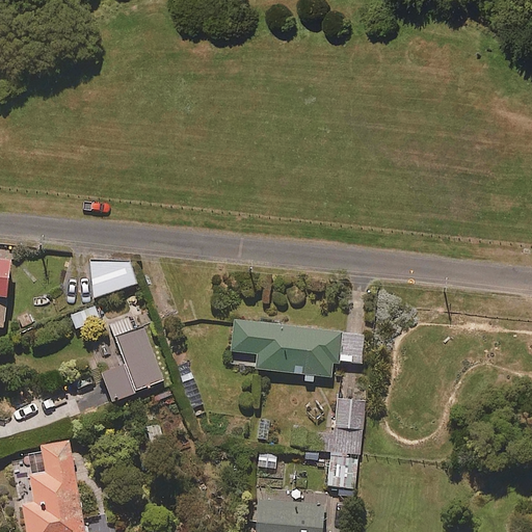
[(7,299),(10,264),(0,262),(0,326),(5,327),(7,299)]
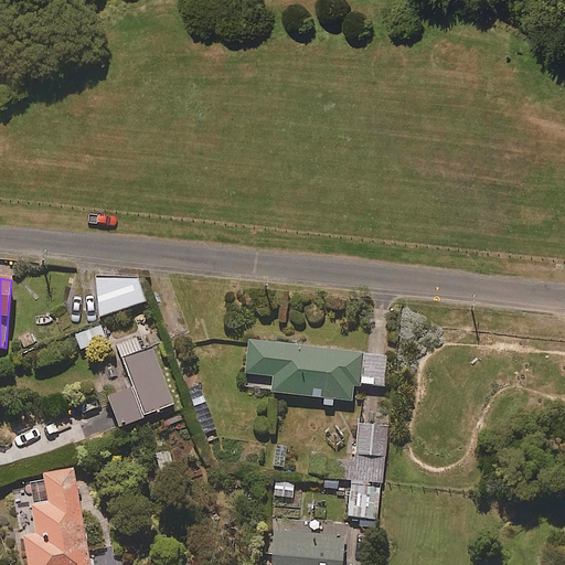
[(146,302),(139,278),(96,278),(99,318),(146,302)]
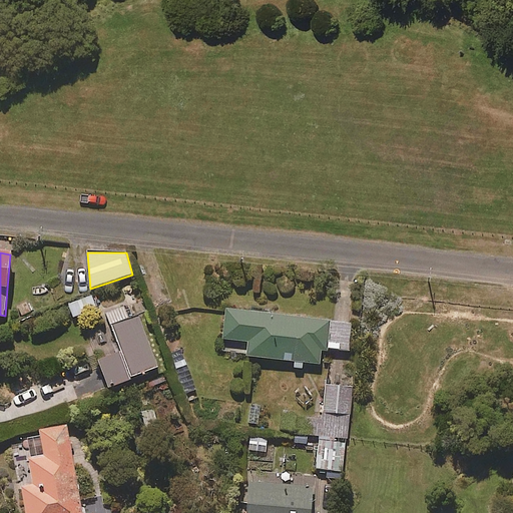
[(96,308),(92,296),(68,305),(73,317),(96,308)]
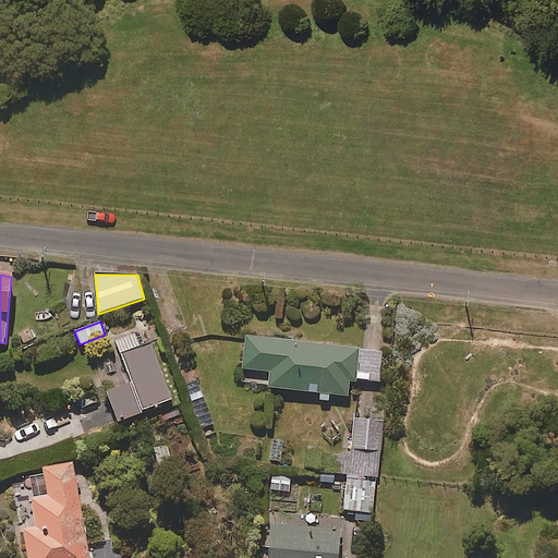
[(142,348),(135,331),(116,339),(122,354),(133,384),(109,392),(119,420),(172,400),(152,346),(142,349),(142,348)]
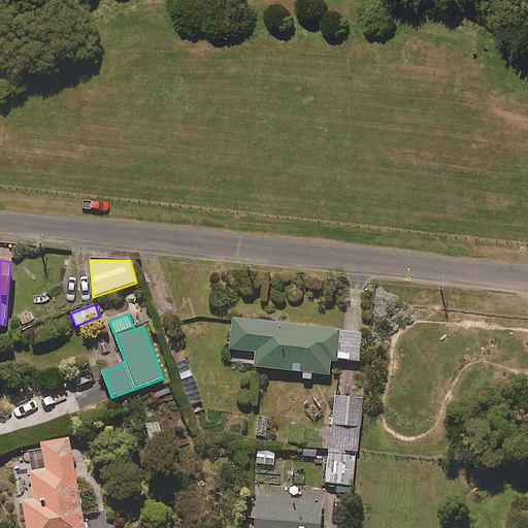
[(255,367),(302,372),(302,380),(312,381),(314,373),(330,375),(331,358),(359,361),(362,333),(233,320),(230,349),(257,352),(255,367)]
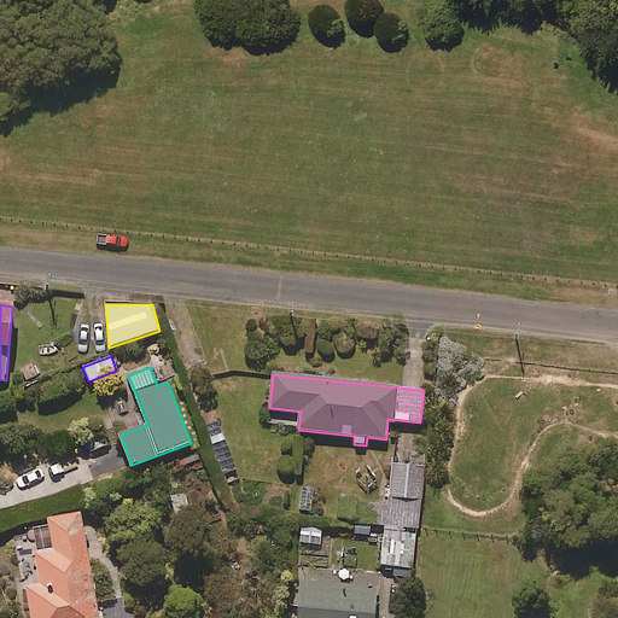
[(426,468),(394,464),(389,501),(380,500),(377,524),(385,525),(380,565),(413,569),(426,468)]
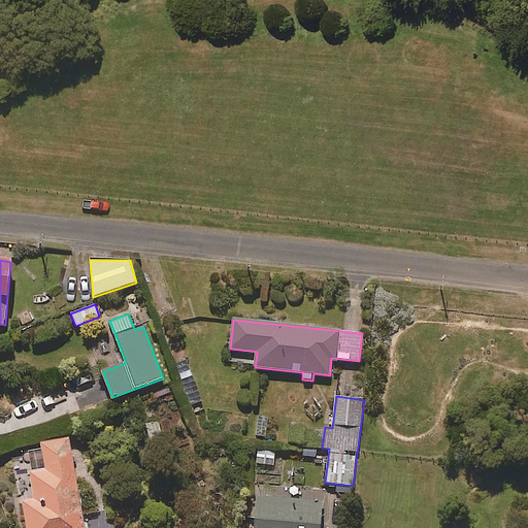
[(264,413),(253,414),(255,437),(267,435),(264,413)]
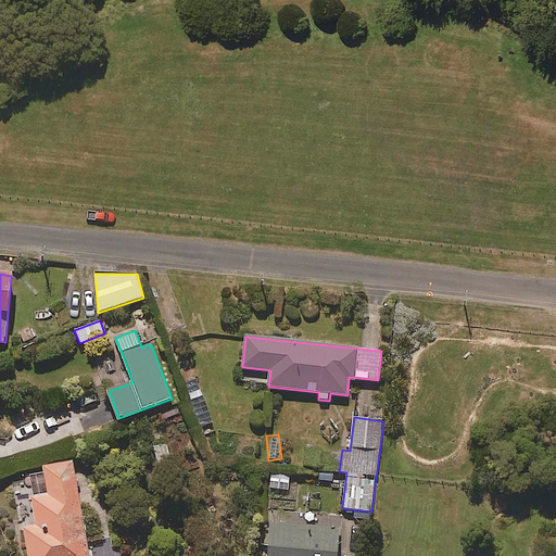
[(89,555),(74,462),(45,467),(49,494),(32,497),(35,515),(23,517),(28,555),(89,555)]
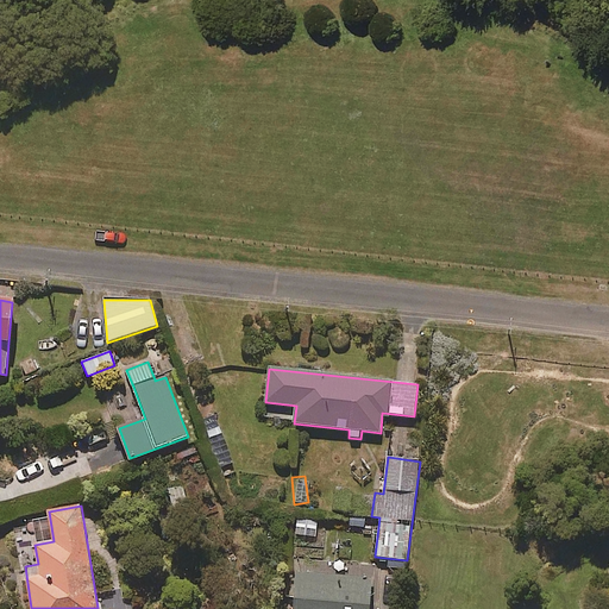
[(320,523),(295,520),(293,537),(318,540),(320,523)]
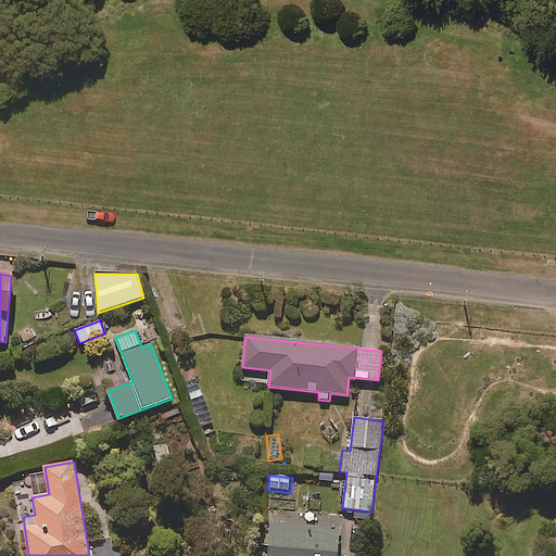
[(338,555),(340,533),(340,521),(272,517),(268,555),(338,555)]
